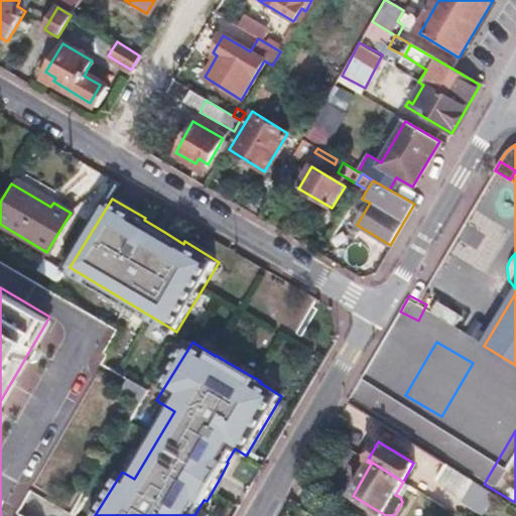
[(445,463),(434,480),(462,497),(470,507),(484,510),(494,494),(484,487),(445,463)]
